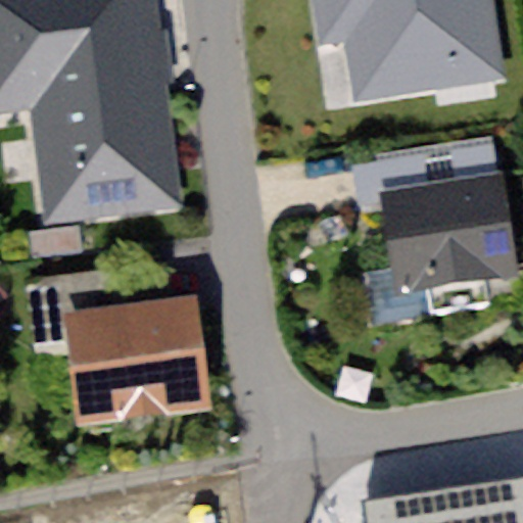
[(156,0),(0,0),(0,110),(32,107),(45,223),(181,207),(156,0)]
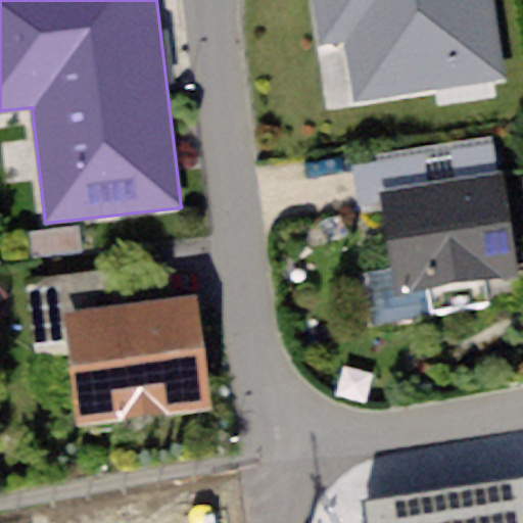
[(488,0),(310,0),(317,50),(350,46),(357,88),(498,69),(488,0)]
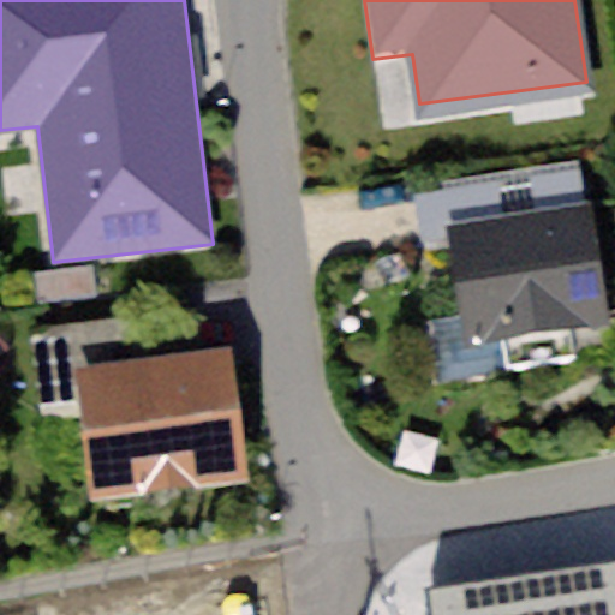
[(595,222),(443,245),(461,360),(613,336),(595,222)]
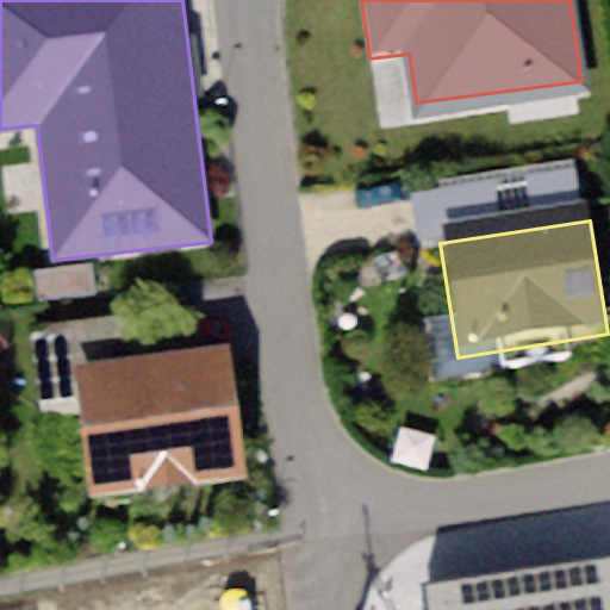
[(91,265),(30,271),(33,302),(94,296),(91,265)]
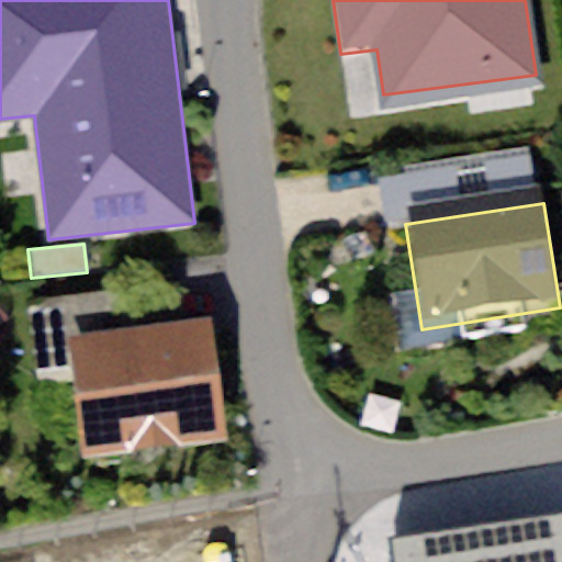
[(71,336),(171,325),(167,288),(30,302),(32,326),(70,323),(71,336)]
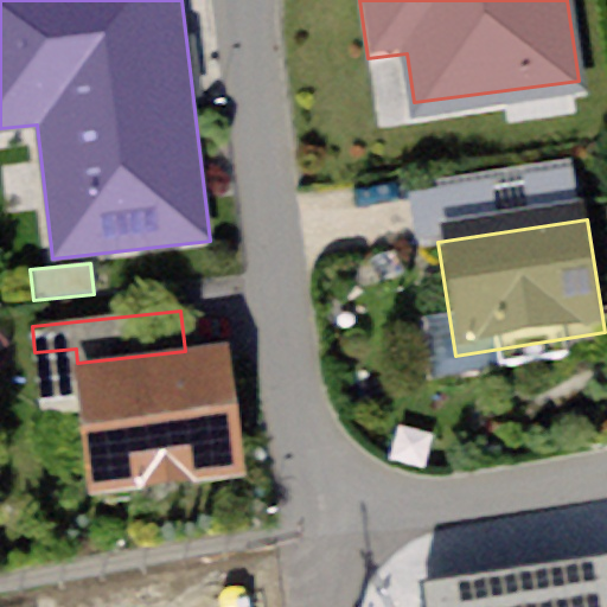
[(185,351),(77,363),(91,489),(246,472),(231,346),(185,351)]
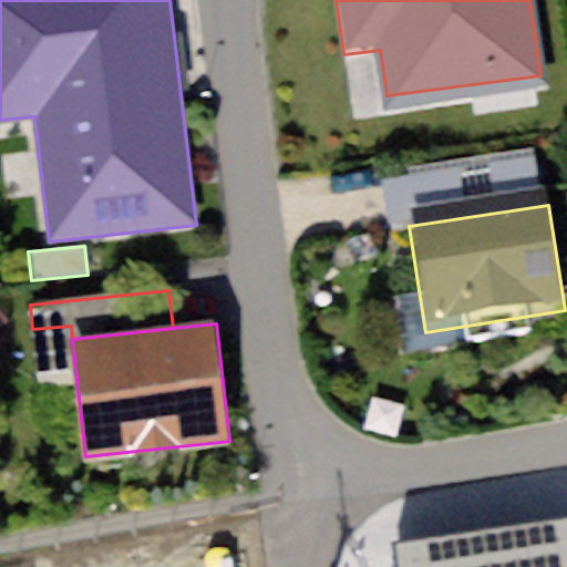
[(566,566),(566,515),(486,528),(492,566),(566,566)]
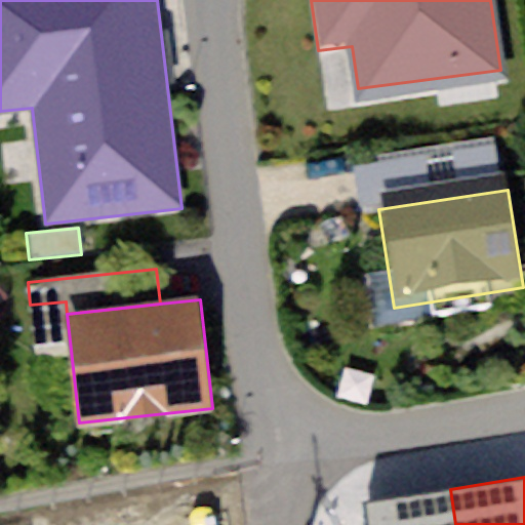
[(455,524),(450,489),(361,502),(364,524),(455,524)]
